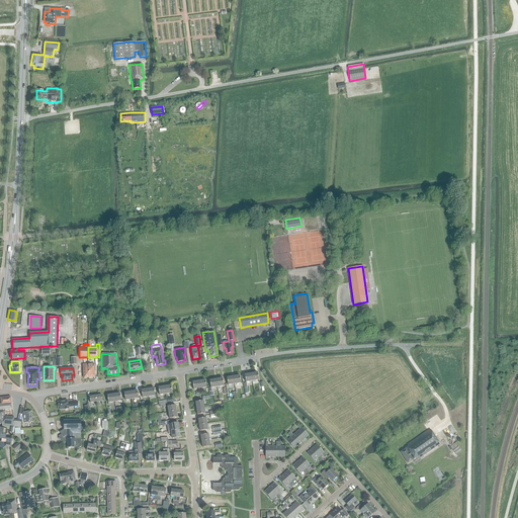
[(96,402),(97,402),(101,402),(101,405),(104,404),(103,401),(102,401),(101,395),(95,396),(96,402)]
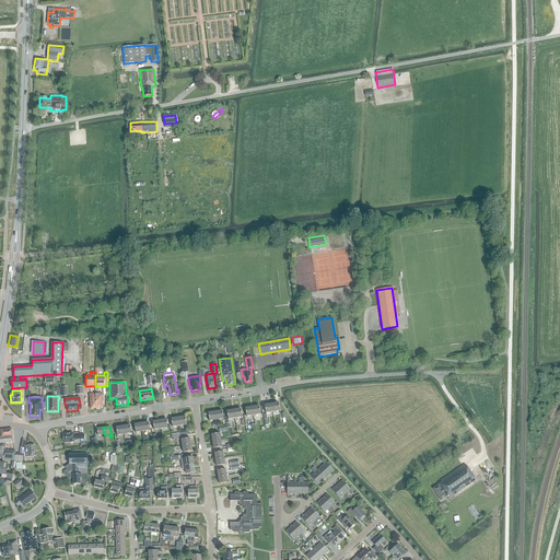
[(104,434),(103,428),(96,429),(97,435),(103,434),(103,439),(105,438),(105,434),(104,434)]
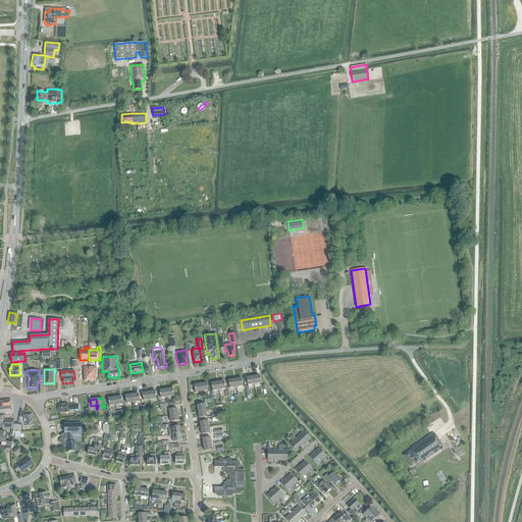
[(12,412),(10,400),(0,402),(1,408),(0,407),(0,426),(2,427),(2,429),(14,430),(14,431),(20,431),(21,424),(13,423),(14,421),(4,420),(5,413),(12,412)]
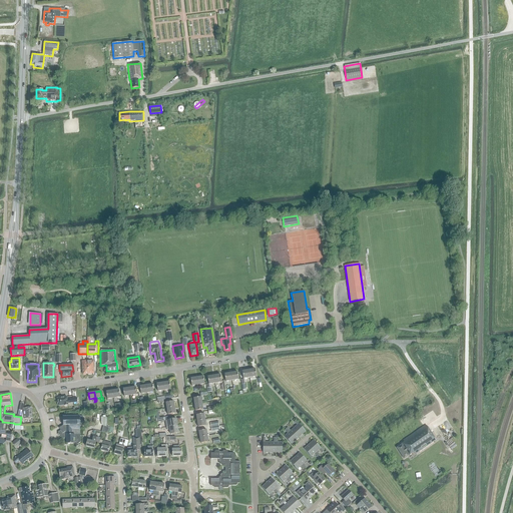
[(67,400),(66,397),(57,398),(57,403),(57,406),(58,406),(63,406),(64,406),(68,406),(67,404),(73,403),(74,405),(78,404),(77,398),(67,400)]
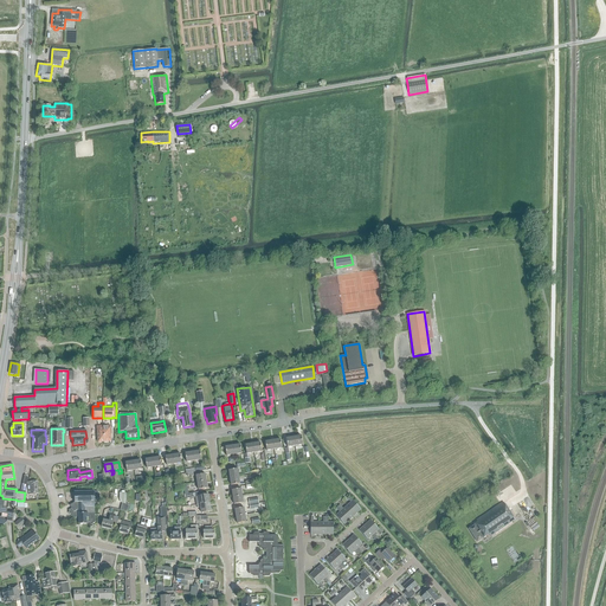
[(513,481),(504,485),(509,491),(516,487),(513,481)]
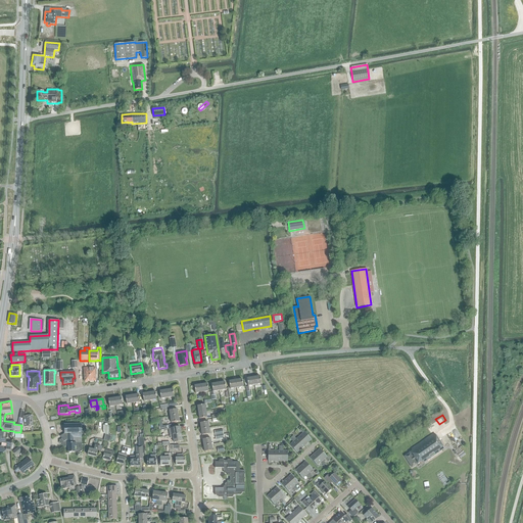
[(33,427),(32,416),(24,416),(25,427),(33,427)]
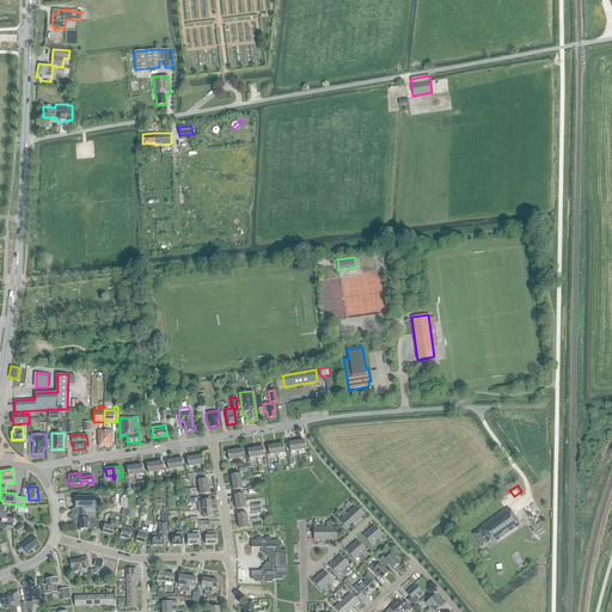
[(89,530),(90,532),(96,527),(96,512),(95,505),(99,505),(99,499),(95,499),(95,496),(75,497),(75,507),(71,510),(74,516),(71,518),(74,524),(77,522),(77,521),(80,521),(89,521),(89,530)]
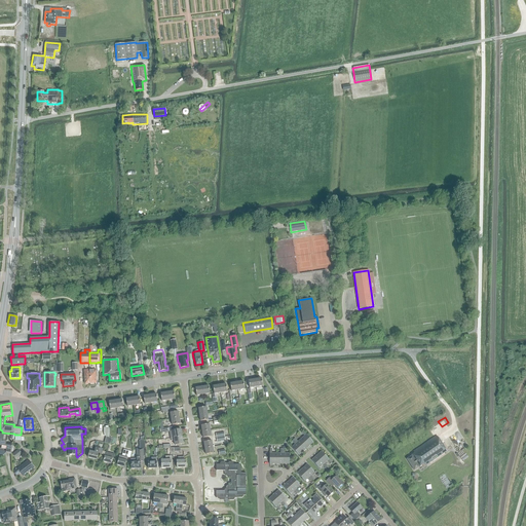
[(105,437),(106,437),(105,440),(111,441),(112,438),(109,438),(110,434),(110,427),(104,427),(103,434),(105,437)]
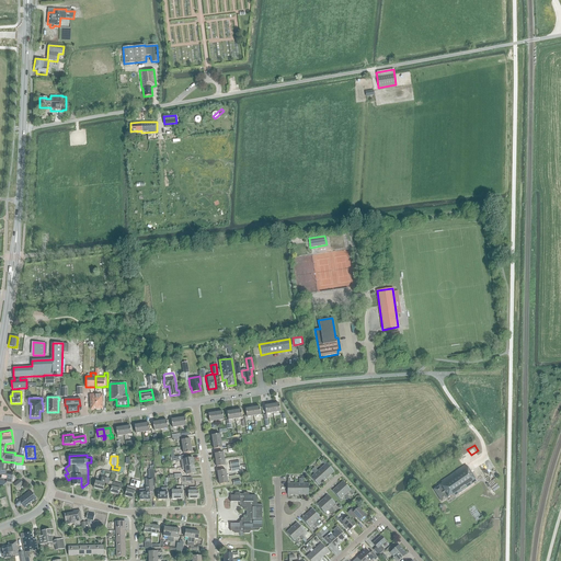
[(175,457),(172,457),(173,461),(180,460),(181,460),(181,461),(181,466),(182,468),(194,466),(193,458),(185,459),(184,459),(183,456),(180,456),(175,457)]
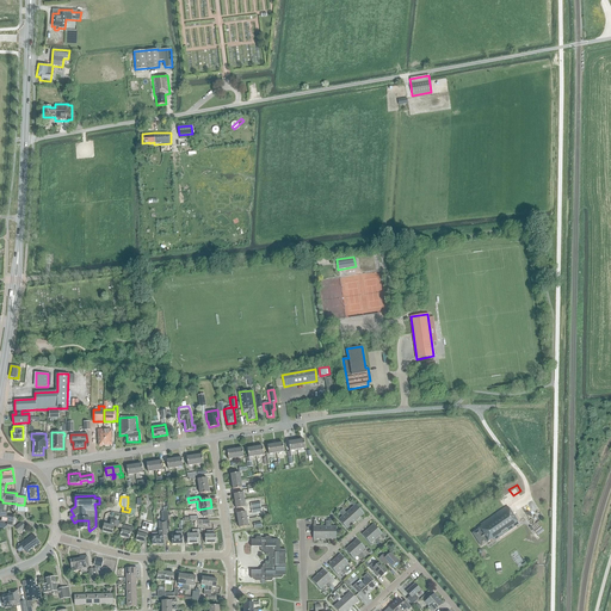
[(350,510),(358,519),(364,513),(356,504),(355,505),(351,500),(350,503),(353,506),(350,510)]
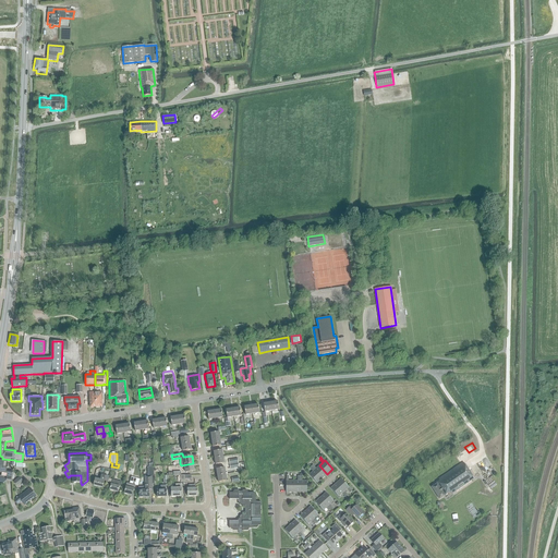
[(444,470),(456,462),(452,458),(440,465),(444,470)]
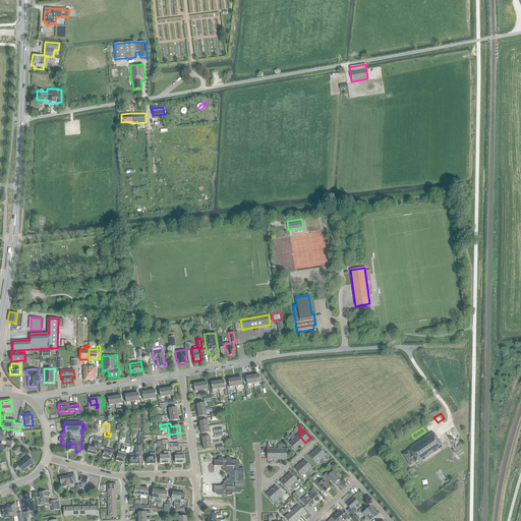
[(422,461),(443,447),(432,431),(409,448),(410,449),(407,451),(408,452),(403,455),(410,466),(418,461),(419,462),(422,460),(422,461)]
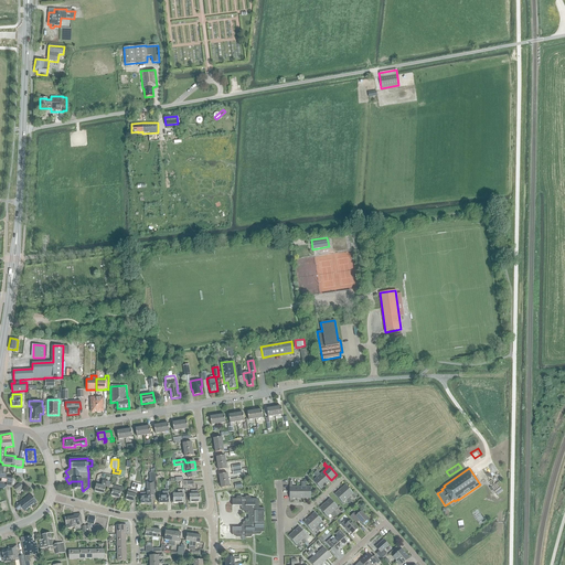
[(156,472),(156,469),(151,469),(151,472),(149,472),(149,482),(146,482),(147,493),(140,493),(141,503),(150,503),(150,497),(155,497),(155,491),(156,490),(156,472)]
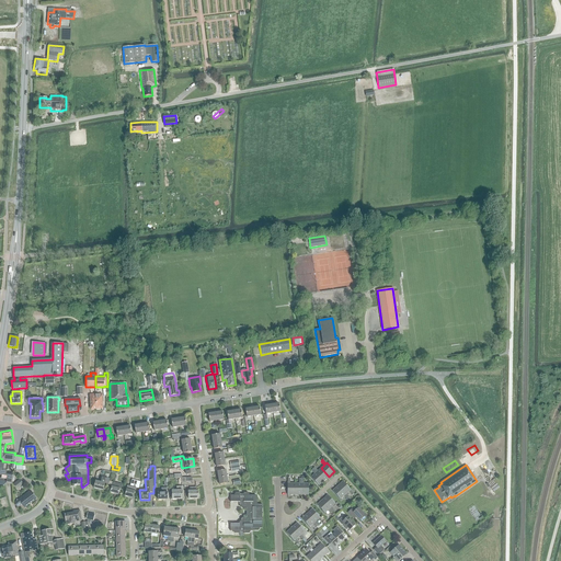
[(194,466),(182,468),(182,470),(185,470),(186,476),(195,473),(194,466)]
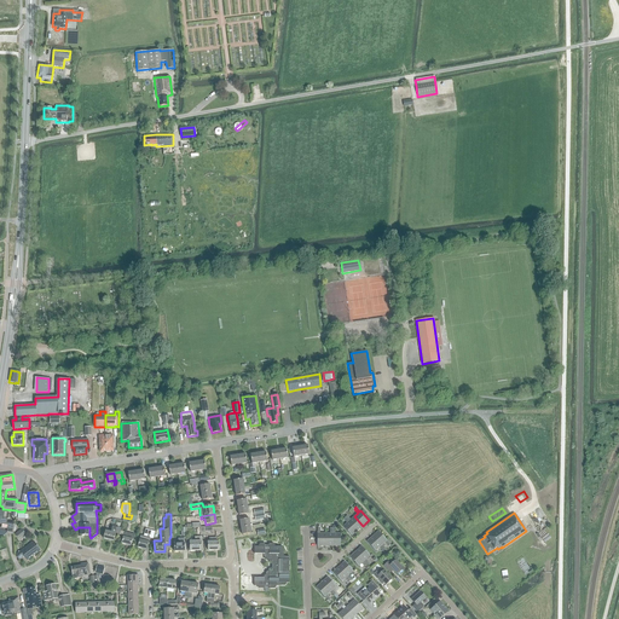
[(357,531),(363,526),(354,516),(351,520),(347,515),(345,518),(357,531)]
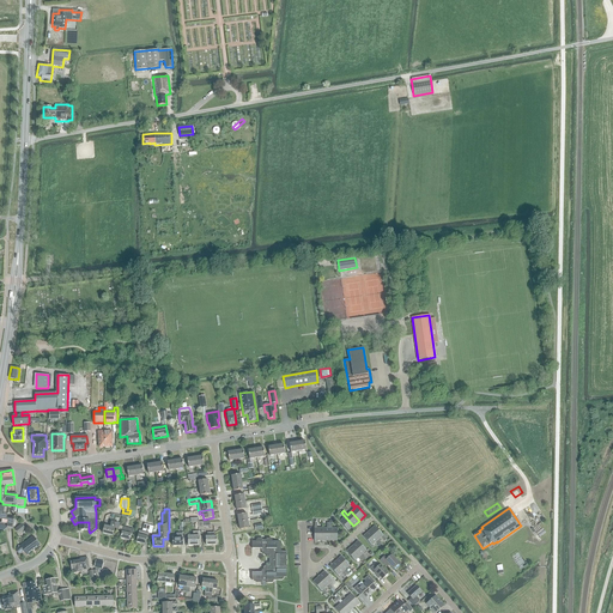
[(0,511),(0,525),(7,526),(6,529),(12,529),(14,519),(7,517),(7,514),(0,511)]
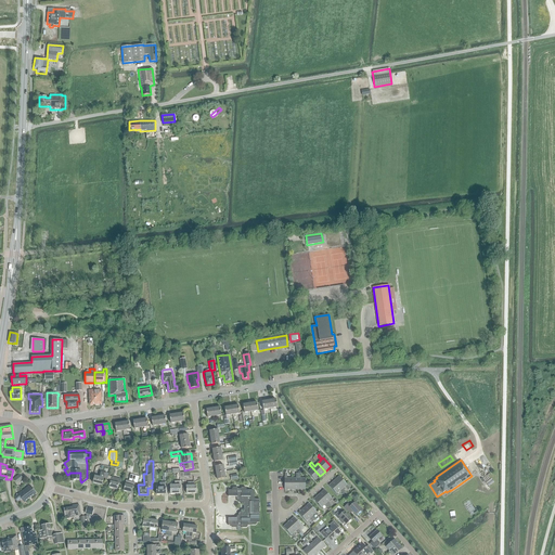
[(320,476),(309,464),(308,465),(310,468),(307,472),(315,480),(320,476)]
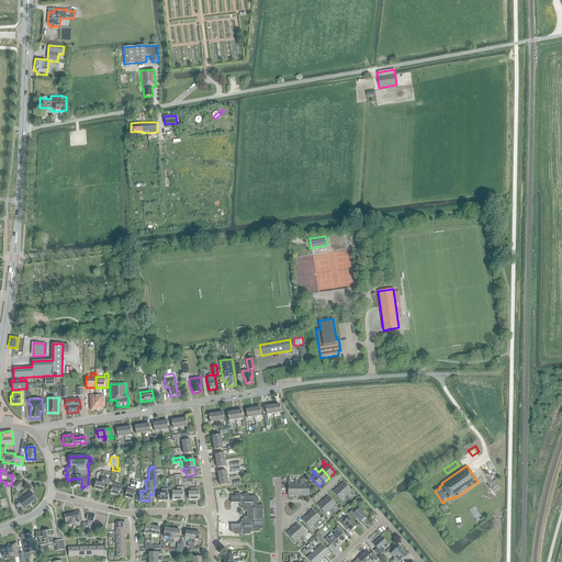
[(108,479),(102,478),(101,478),(99,483),(96,482),(93,489),(103,492),(104,484),(105,485),(108,479)]
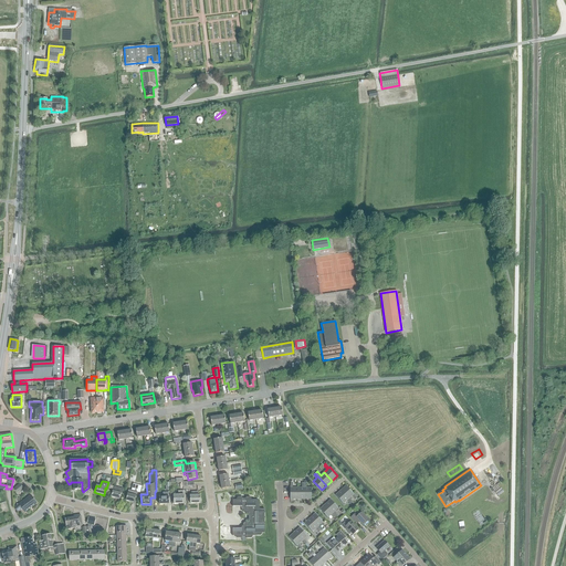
[(23,489),(20,483),(13,489),(17,493),(23,489)]
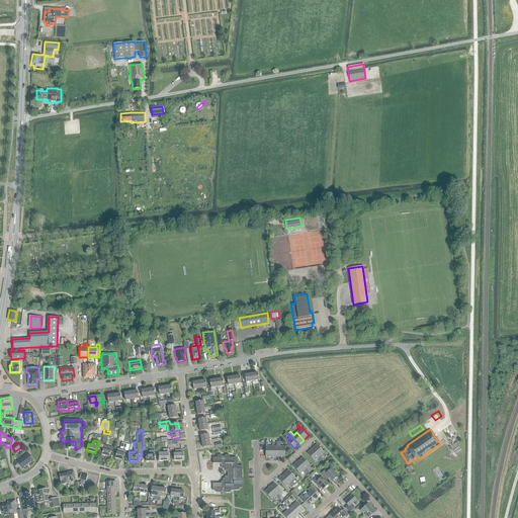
[(130,445),(121,443),(119,449),(117,448),(114,458),(122,460),(124,450),(127,451),(130,445)]
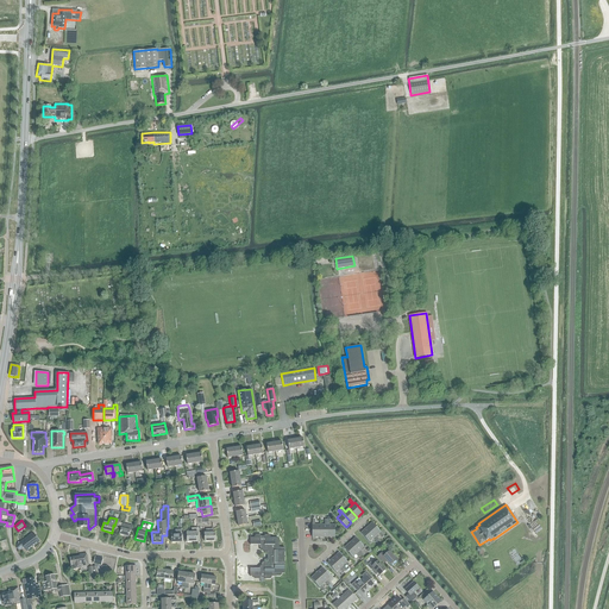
[(366,527),(375,537),(378,534),(382,538),(384,535),(381,532),(372,522),(366,527)]
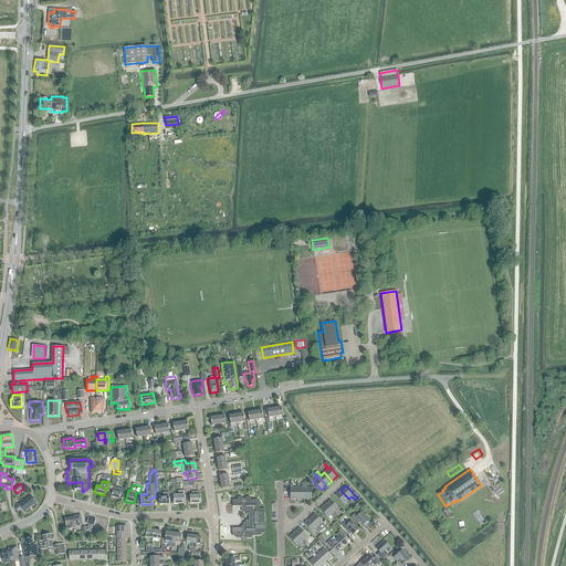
[(123,489),(114,486),(111,496),(119,499),(121,493),(122,494),(123,489)]
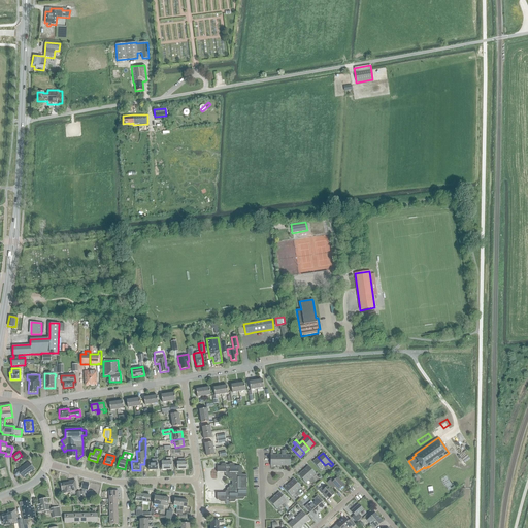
[(328,469),(325,465),(318,457),(312,462),(320,470),(323,467),(326,470),(328,469)]
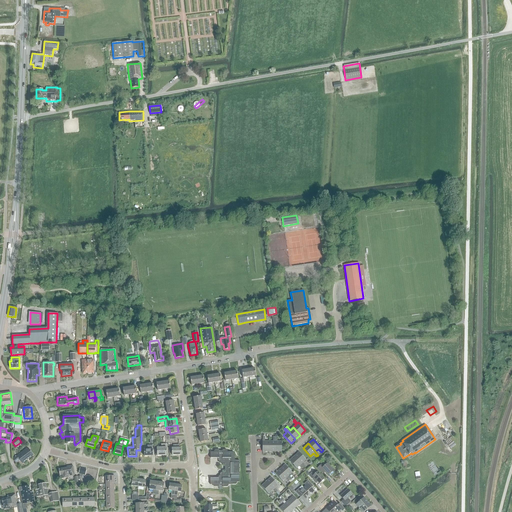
[(166,455),(166,444),(161,444),(161,448),(156,448),(157,455),(166,455)]
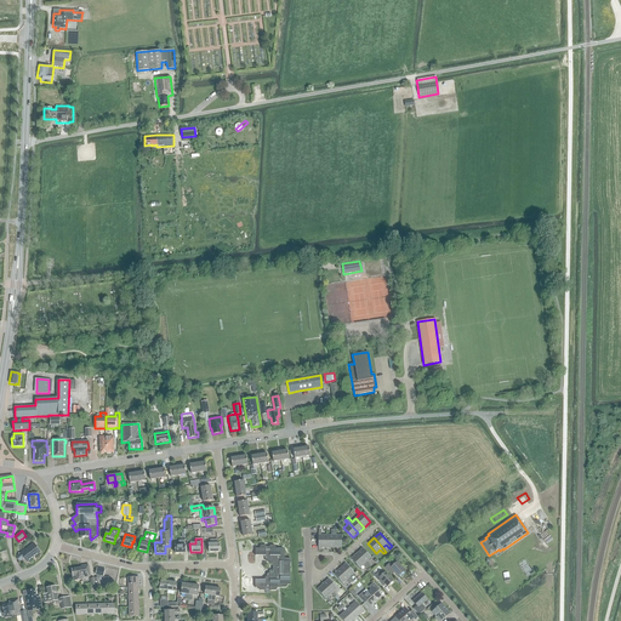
[(184,553),(184,540),(178,540),(178,545),(175,545),(175,553),(184,553)]
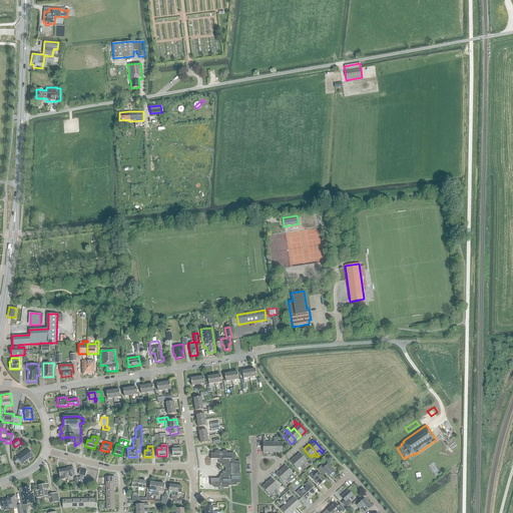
[(179,449),(179,446),(173,446),(173,449),(172,449),(172,456),(181,456),(180,449),(179,449)]
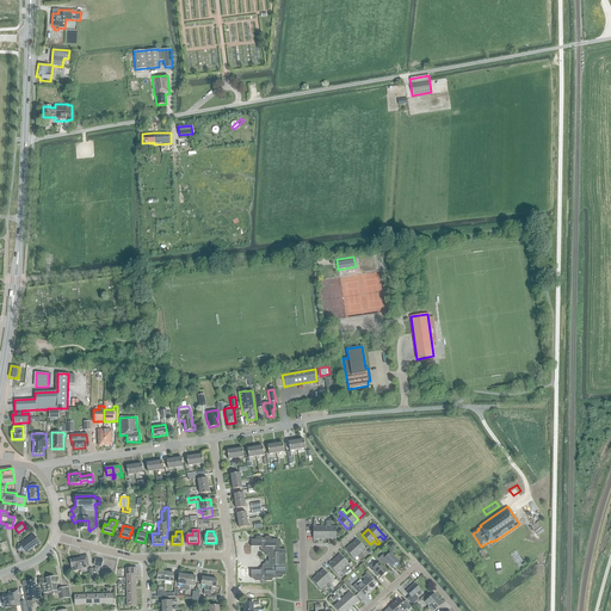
[(39,543),(34,535),(14,548),(18,553),(24,549),(26,554),(39,543)]
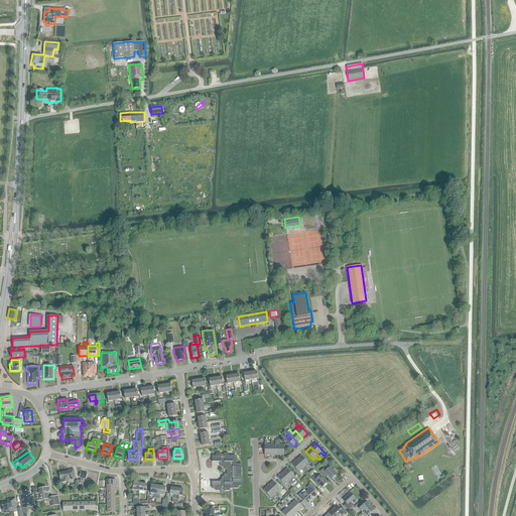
[(221,454),(217,454),(216,455),(216,456),(212,456),(212,462),(219,462),(219,463),(220,465),(222,465),(221,467),(223,468),(226,468),(226,476),(223,476),(221,478),(221,480),(220,480),(219,481),(219,482),(212,482),(212,486),(212,489),(214,489),(214,490),(216,491),(221,491),(221,490),(224,490),(224,491),(229,491),(230,490),(230,489),(237,489),(239,487),(239,486),(241,486),(241,464),(236,464),(236,457),(235,456),(233,456),(229,456),(229,455),(228,454),(224,454),(224,455),(221,455),(221,454)]
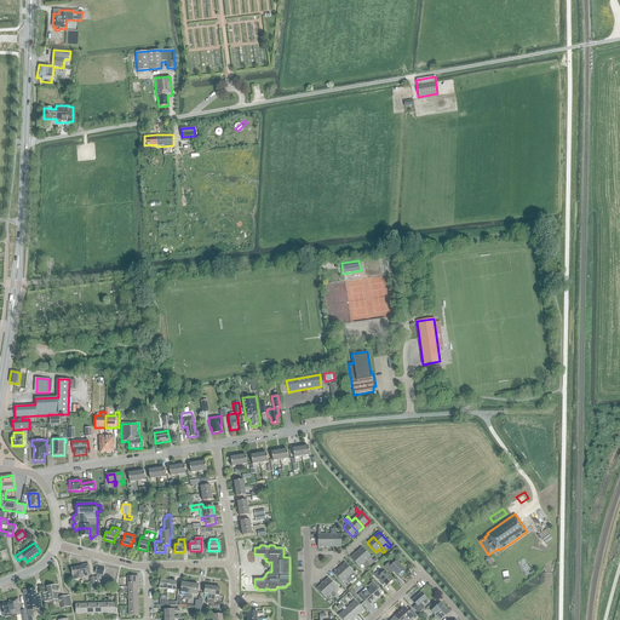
[(362,547),(356,552),(368,566),(369,564),(367,561),(371,557),(362,547)]
